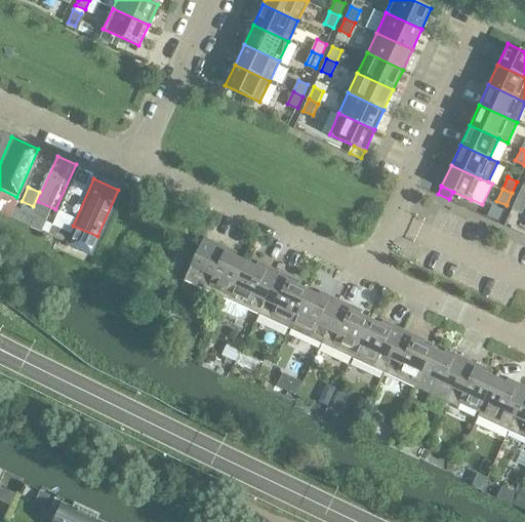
[(521,212),(524,204),(524,199),(517,196),(512,208),(521,212)]
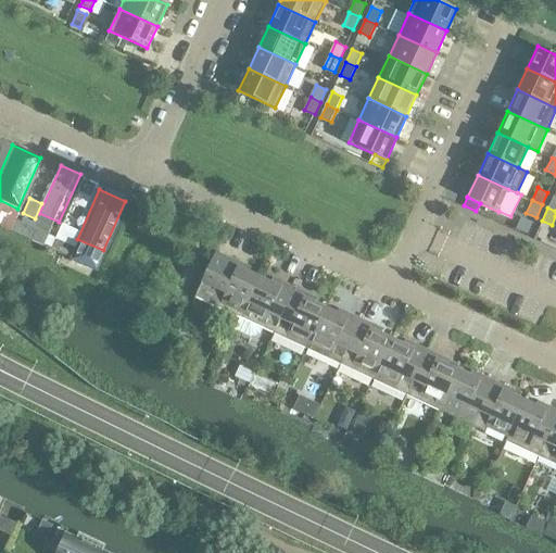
[(482,213),(479,223),(513,235),(517,225),(482,213)]
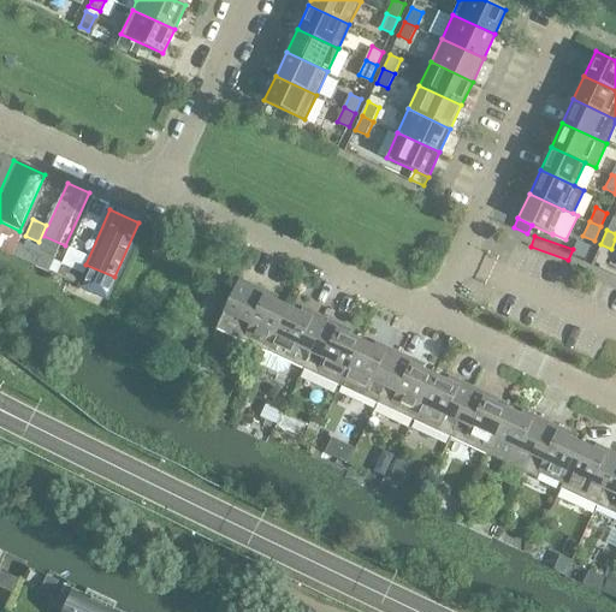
[(41,249),(19,239),(13,254),(35,263),(41,249)]
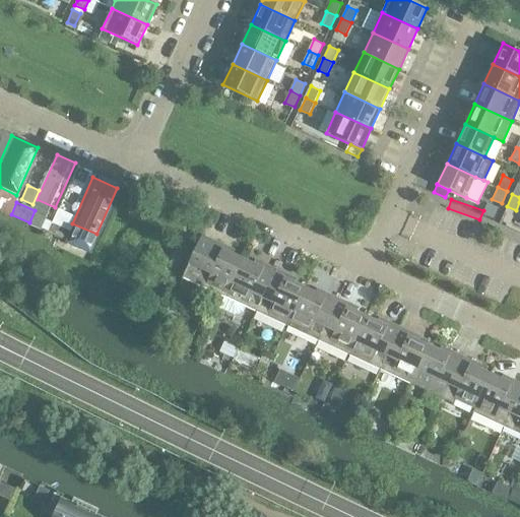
[(46,217),(41,228),(48,231),(53,220),(46,217)]
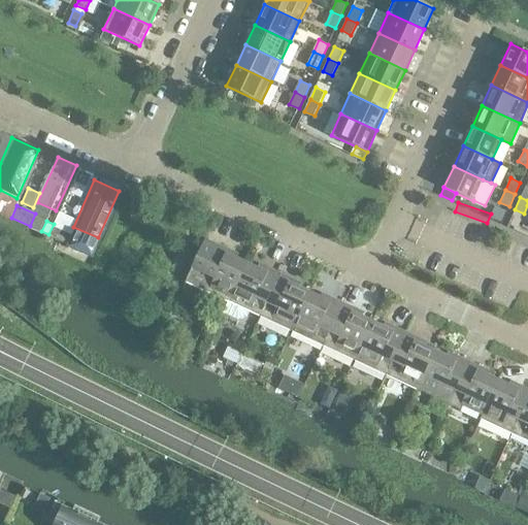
[(73,231),(55,223),(54,224),(48,234),(68,242),(73,231)]
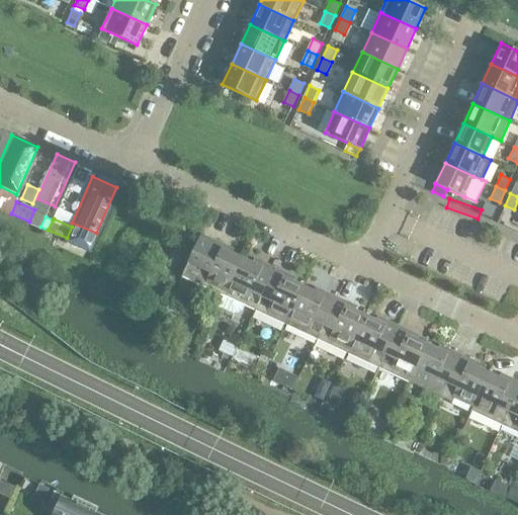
[(228,246),(201,233),(182,275),(225,294),(242,257),(226,250),(228,246)]
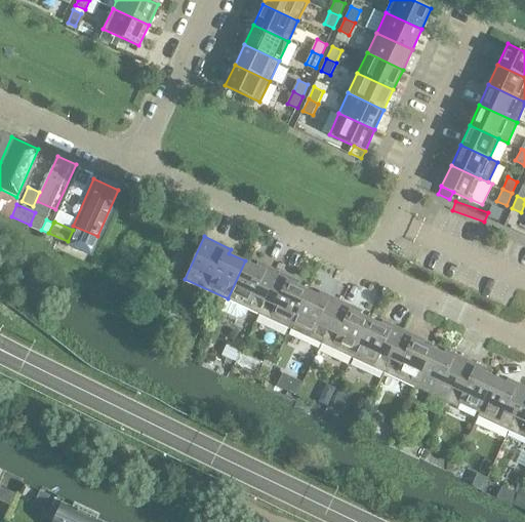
[(258,313),(278,271),(263,264),(260,269),(245,261),(228,298),(223,310),(235,316),(239,316),(243,314),(246,312),(248,309),(258,313)]
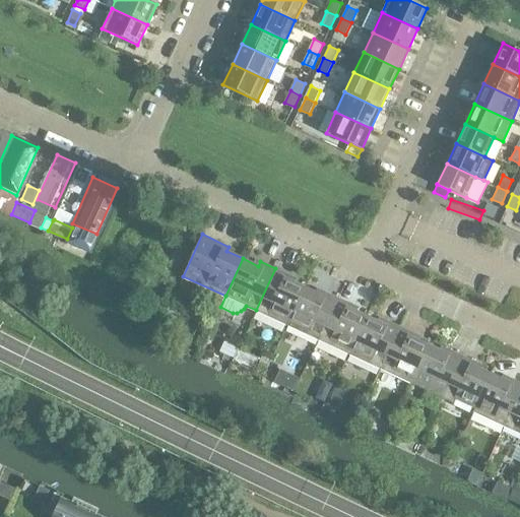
[(290,275),(275,268),(256,310),(268,316),(270,312),(289,320),(305,287),(288,279),(290,275)]
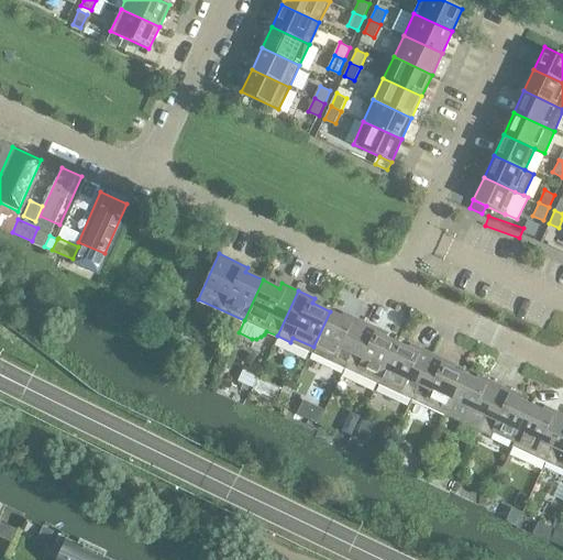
[(344,368),(365,322),(349,315),(346,319),(330,311),(313,347),(311,352),(344,368)]
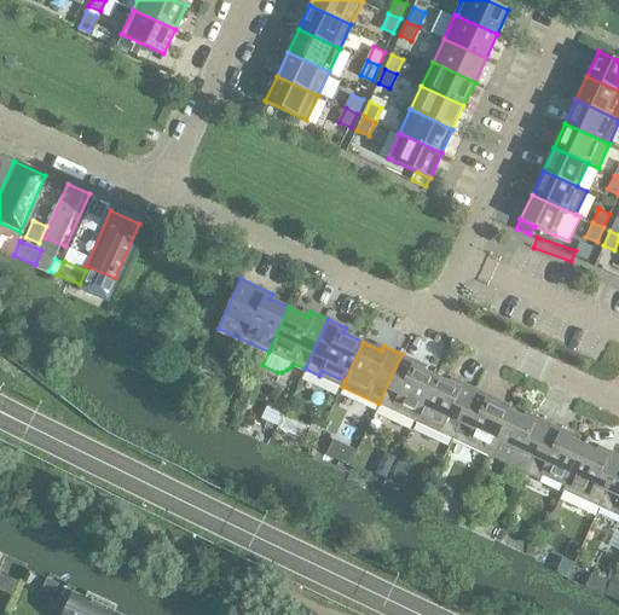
[(420,361),(401,354),(379,404),(416,421),(437,376),(417,367),(420,361)]
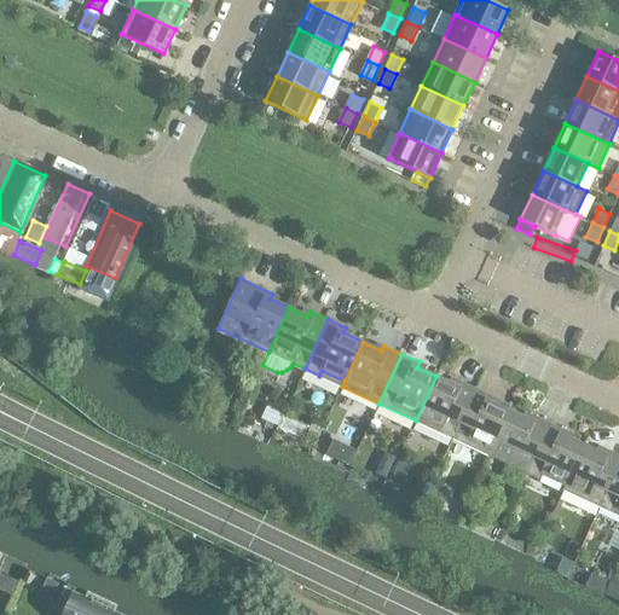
[(455,384),(437,376),(416,421),(452,437),(475,388),(457,379),(455,384)]
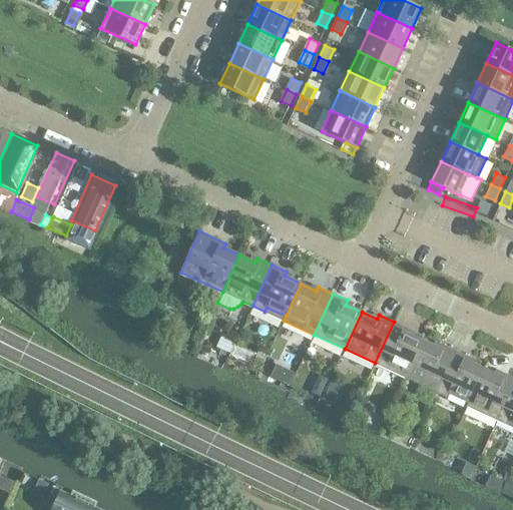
[(409,329),(394,322),(375,363),(406,377),(423,340),(407,333),(409,329)]
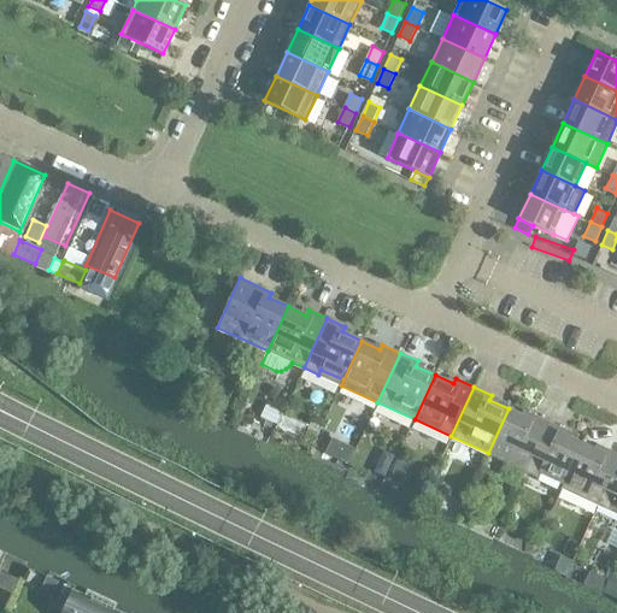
[(524,471),(547,420),(529,412),(527,418),(509,408),(488,453),(524,471)]
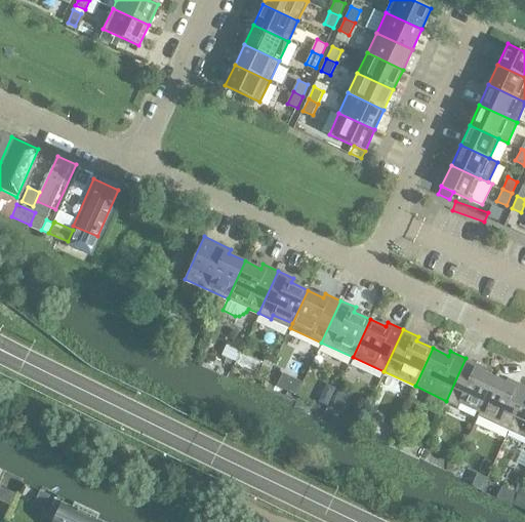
[(481,365),(466,358),(446,401),(458,406),(460,402),(479,410),(495,377),(479,369),(481,365)]
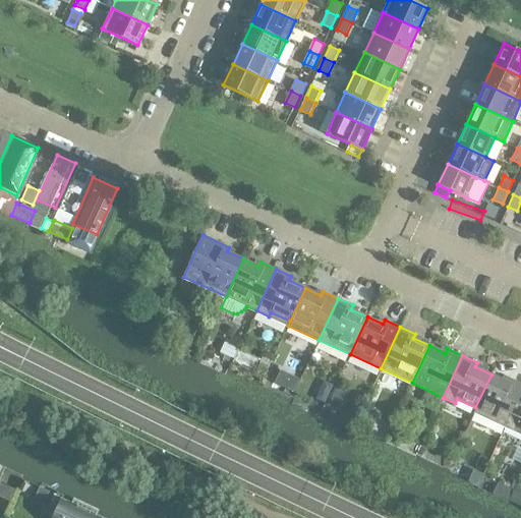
[(296,386),(300,373),(280,367),(277,379),(296,386)]
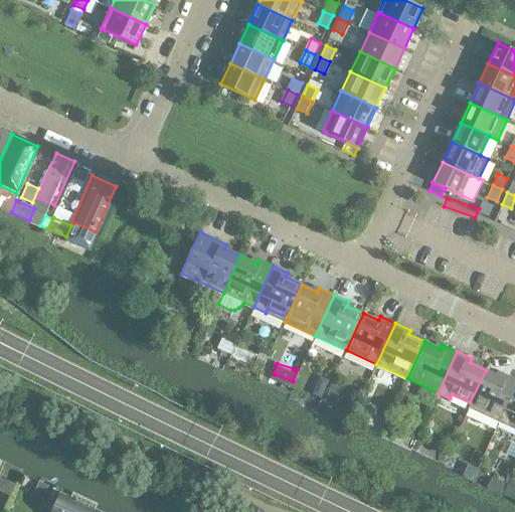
[(499,421),(514,386),(514,378),(503,373),(501,377),(486,370),(470,402),(468,407),(499,421)]
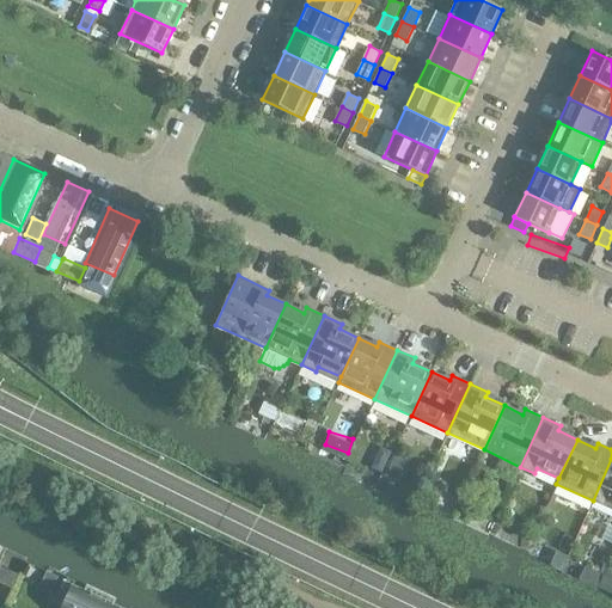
[(380,443),(373,464),(399,474),(408,454),(380,443)]
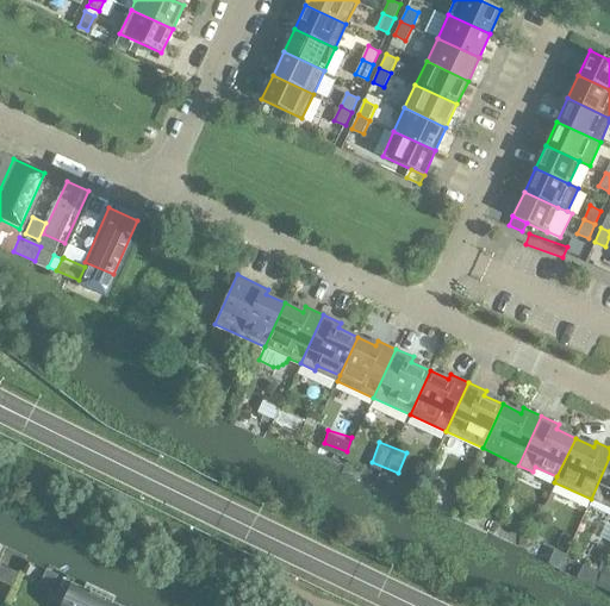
[(609,457),(591,499),(609,507),(609,457)]
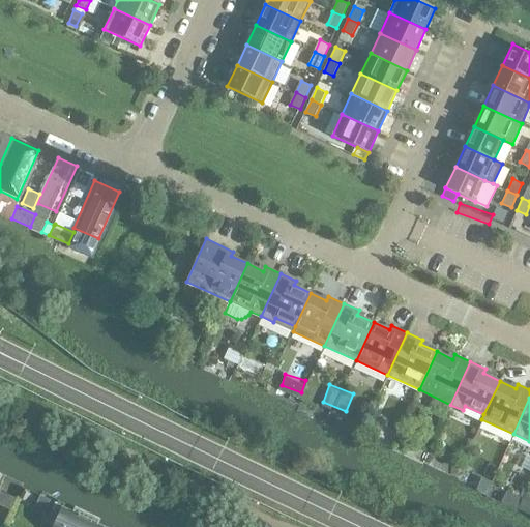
[(529,496),(509,488),(504,497),(529,508),(529,496)]
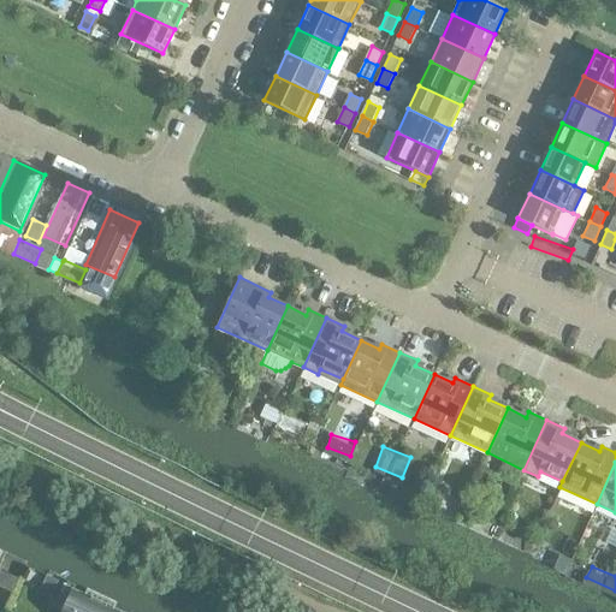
[(0,569),(0,584),(12,590),(18,577),(0,569)]
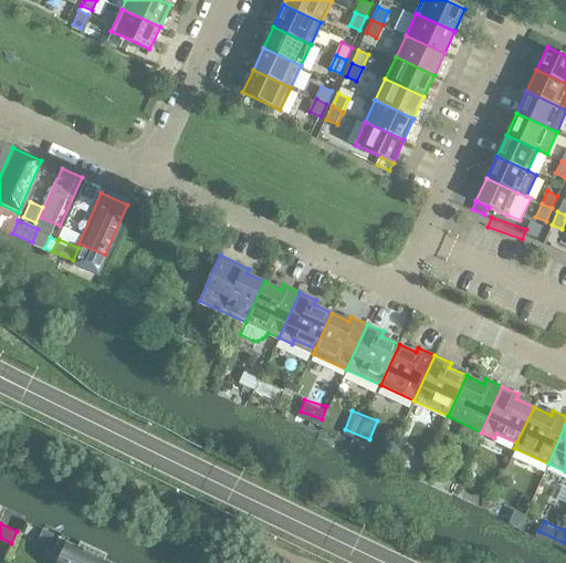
[(43,528),(35,544),(46,550),(54,533),(43,528)]
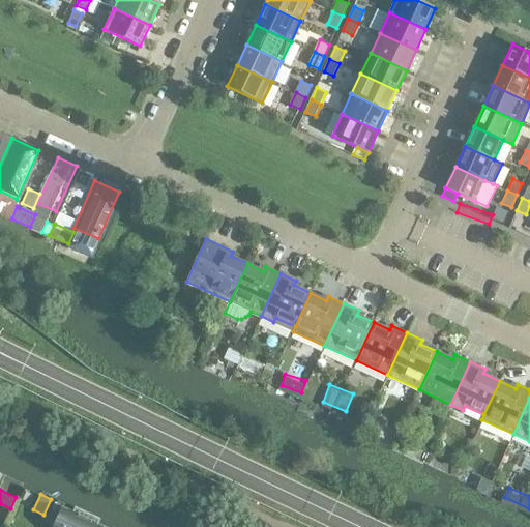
[(105,526),(96,523),(99,518),(76,506),(72,511),(62,507),(53,526),(105,526)]
